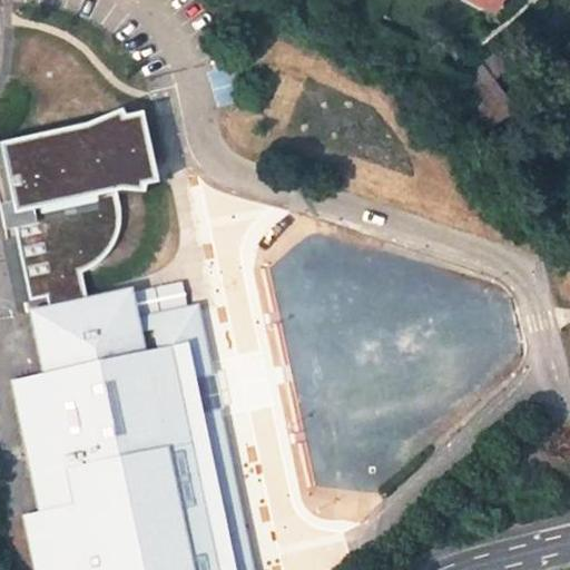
[(465,0),(493,13),(499,2),(494,0),(465,0)]
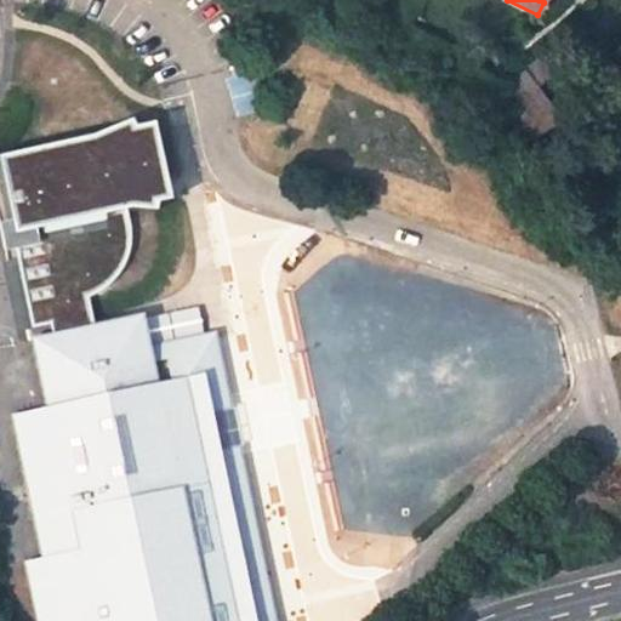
[(540,56),(525,69),(540,83),(554,70),(540,56)]
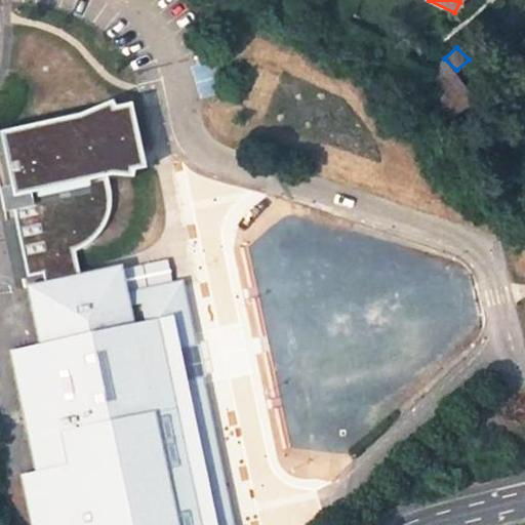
[(452,116),(474,99),(444,58),(420,77),(452,116)]
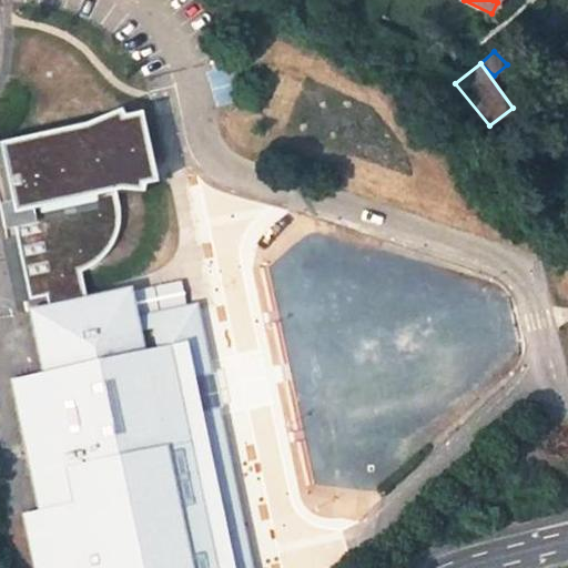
[(146,191),(145,184),(159,181),(143,111),(125,114),(124,107),(85,123),(0,142),(11,200),(0,202),(0,206),(4,230),(17,227),(30,298),(46,296),(47,302),(47,304),(89,296),(88,293),(83,272),(95,265),(108,254),(117,240),(121,224),(121,206),(118,190),(137,191),(146,191)]
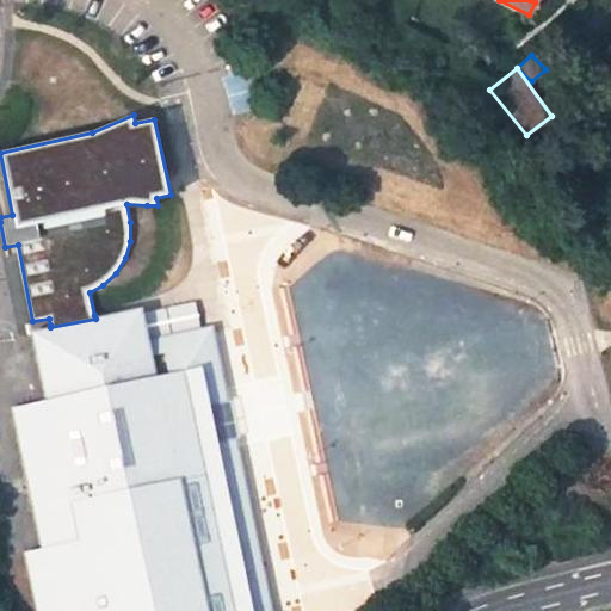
[(273,610),(238,440),(228,400),(214,327),(201,331),(195,304),(146,315),(143,308),(96,319),(50,327),(31,332),(45,399),(10,406),(39,545),(23,549),(36,610),(273,610)]
